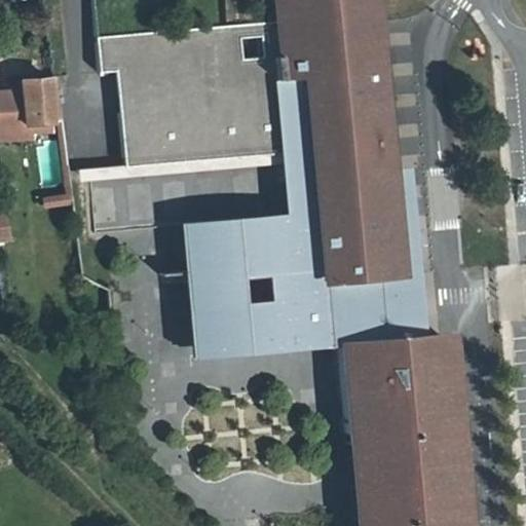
[(126,72),(129,104),(167,100),(168,110),(120,114),(124,167),(290,153),(295,215),(299,262),(282,264),(285,302),(303,301),(305,337),(338,334),(347,433),(393,428),(395,439),(364,441),(371,525),(459,525),(443,335),(407,337),(384,339),(383,318),(390,317),(389,303),(381,303),(379,276),(391,275),(383,170),(391,168),(383,70),(374,70),(366,0),(295,0),(297,21),(277,23),(113,37),(116,72),(126,72)]
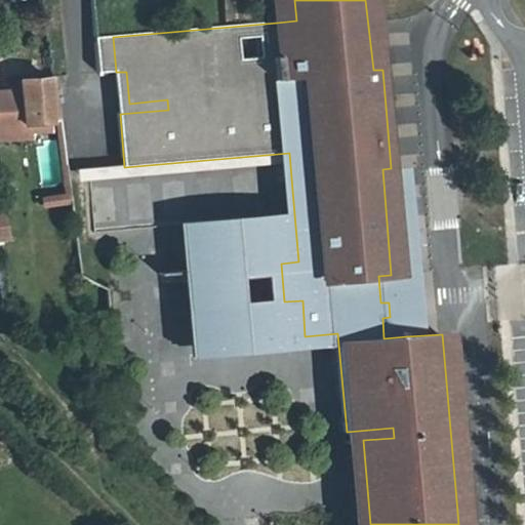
[(296,21),(294,0),(275,0),(277,23),(296,21)]
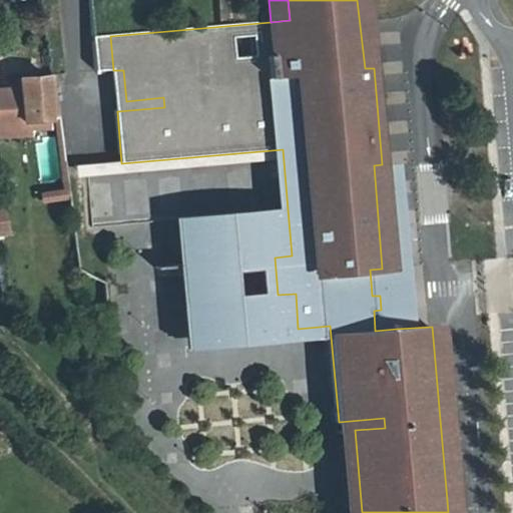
[(357,0),(365,68),(374,68),(370,22),(367,0),(357,0)]
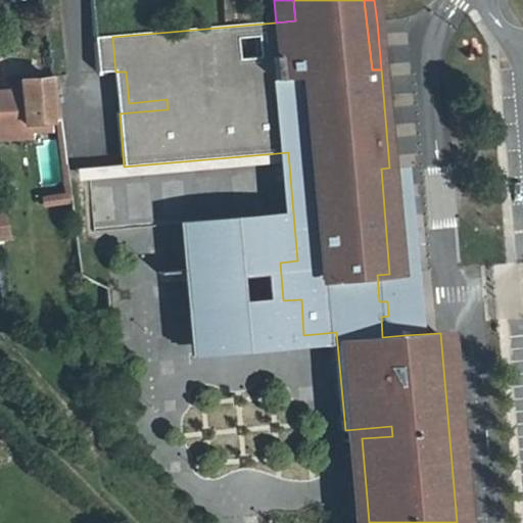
[(96,38),(99,74),(115,72),(112,37),(96,38)]
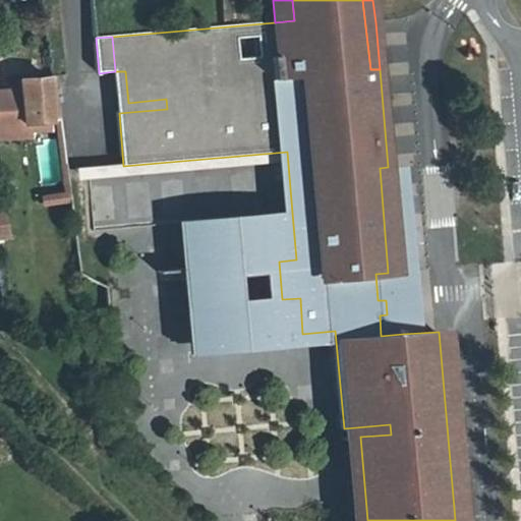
[(128,103),(125,71),(115,71),(119,113),(167,109),(166,99),(128,103)]
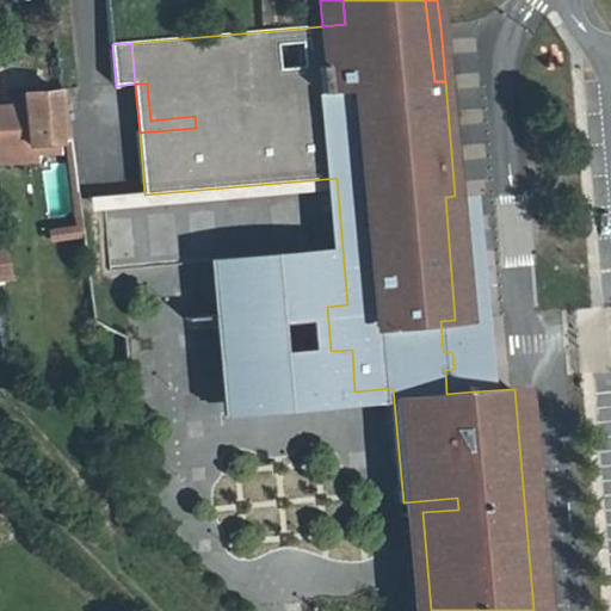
[(61,146),(55,94),(18,97),(20,109),(0,110),(0,167),(36,164),(35,148),(61,146)]
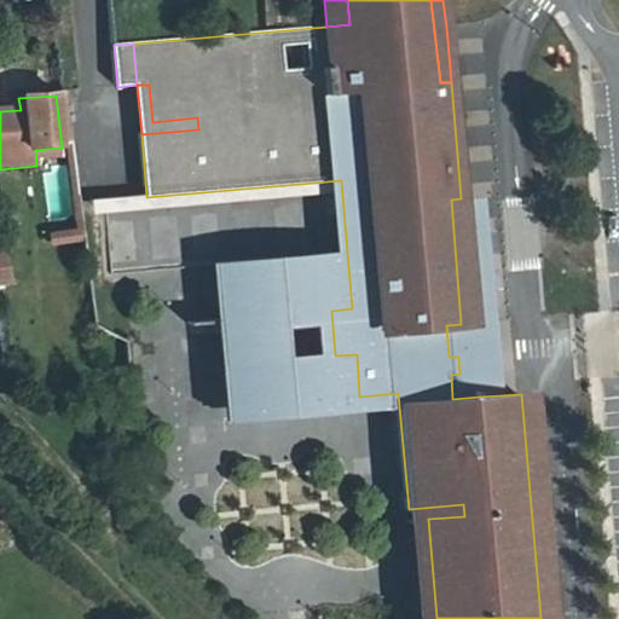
[(451,375),(452,399),(479,397),(475,360),(462,206),(461,198),(451,200),(461,324),(446,325),(449,357),(458,357),(460,374),(451,375)]
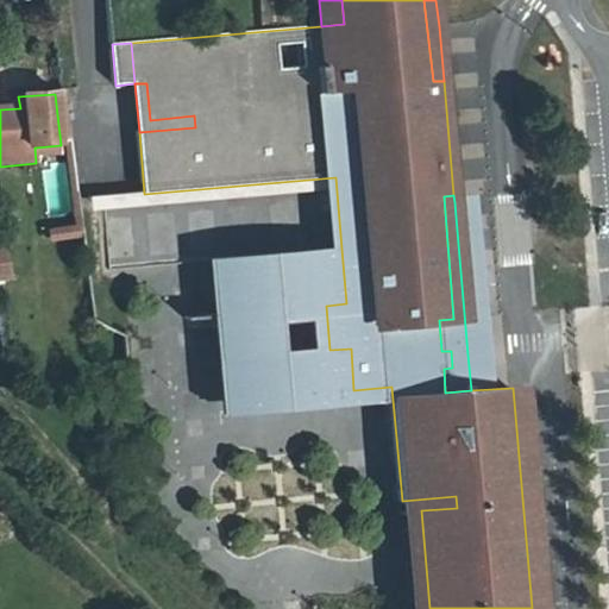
[(7,245),(0,246),(0,281),(14,280),(7,245)]
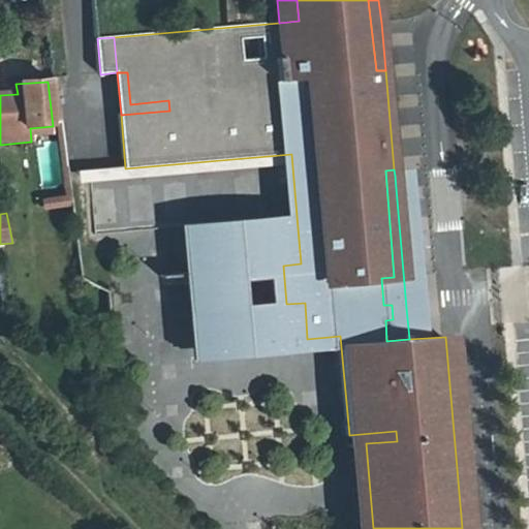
[(307,339),(305,303),(286,304),(283,266),(301,263),(297,216),(184,225),(195,359),(307,349),(307,339)]
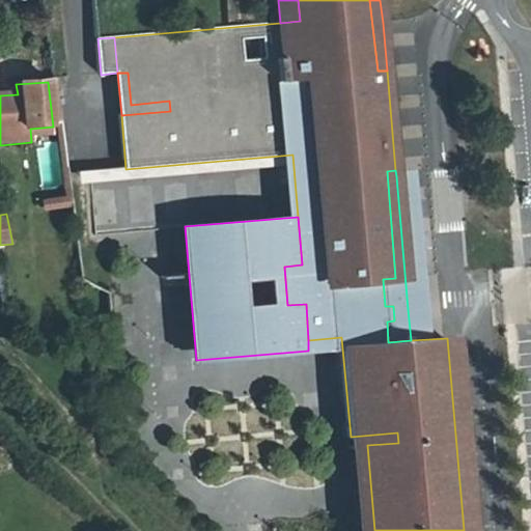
[(367,445),(398,443),(397,432),(351,437),(351,438),(352,447),(367,445)]
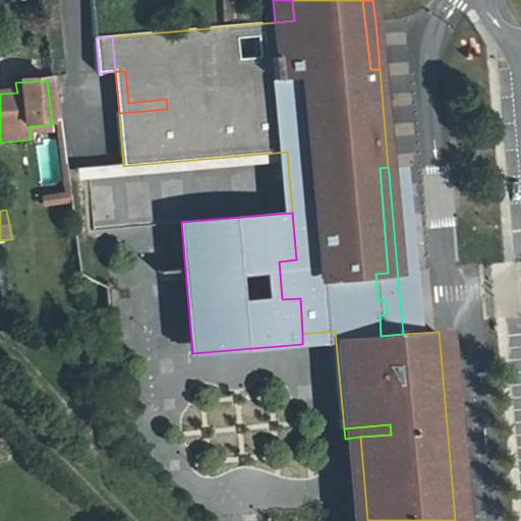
[(367,520),(360,437),(345,439),(352,520),(367,520)]
